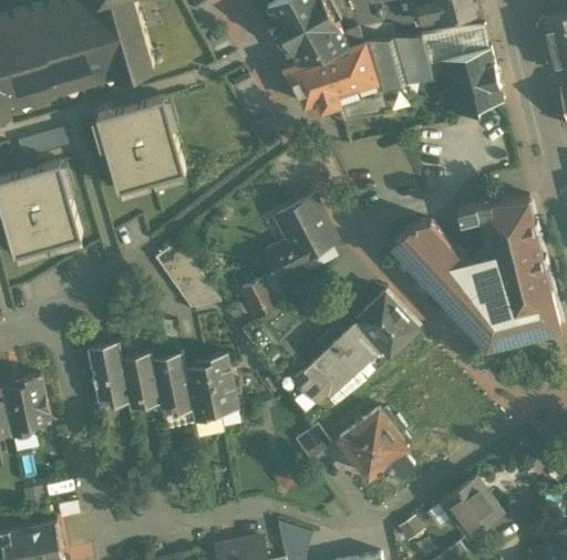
[(57,0),(54,1),(53,0),(35,0),(38,6),(0,16),(0,111),(6,110),(4,105),(117,72),(119,78),(155,66),(135,0),(57,0)]
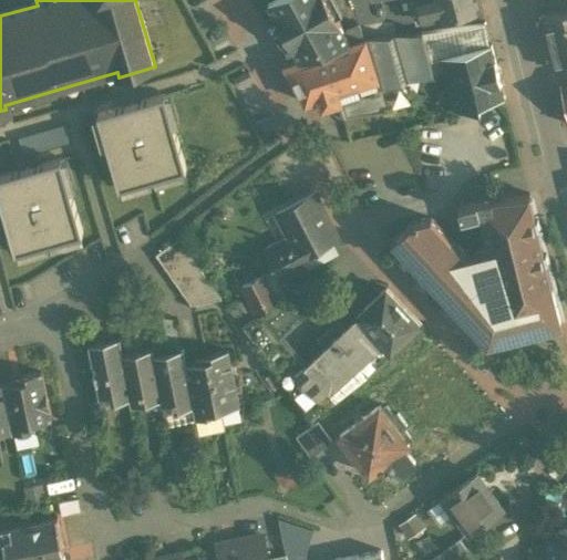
[(325,0),(280,0),(268,7),(299,65),(351,49),(344,37),(325,0)]
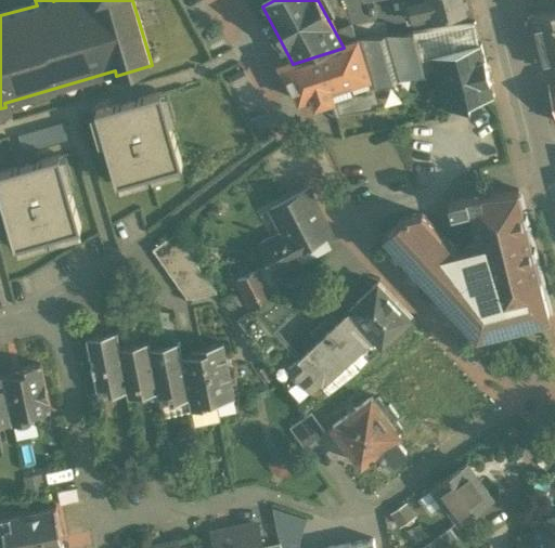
[(421,0),(422,3),(410,7),(415,26),(427,23),(427,25),(472,13),(467,0),(421,0)]
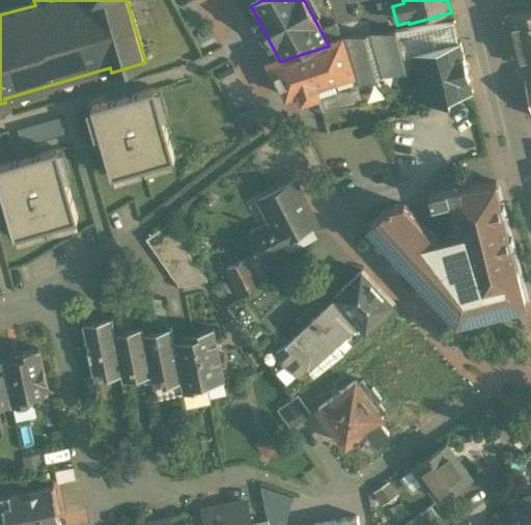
[(530,12),(509,17),(523,71),(530,67),(530,12)]
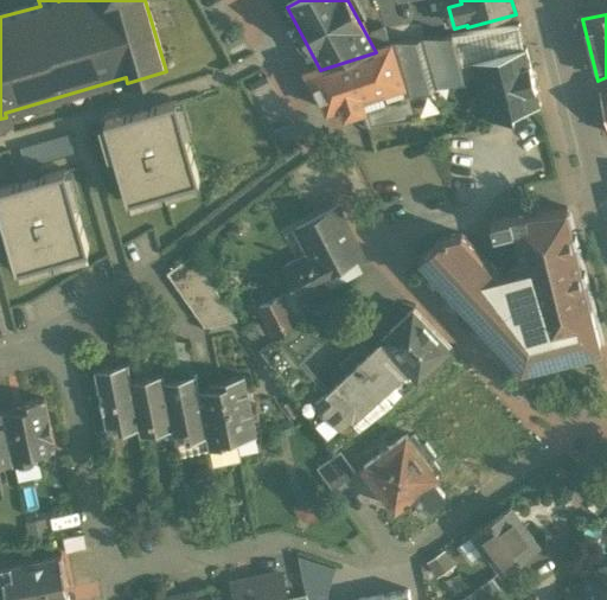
[(384,31),(369,39),(376,52),(390,48),(384,31)]
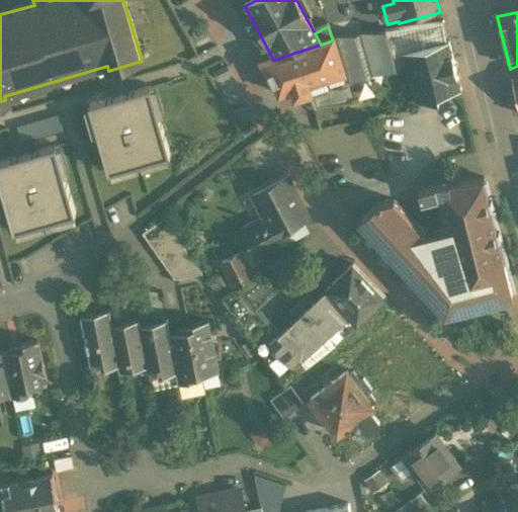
[(441,26),(384,33),(392,61),(393,61),(403,58),(403,57),(446,46),(441,26)]
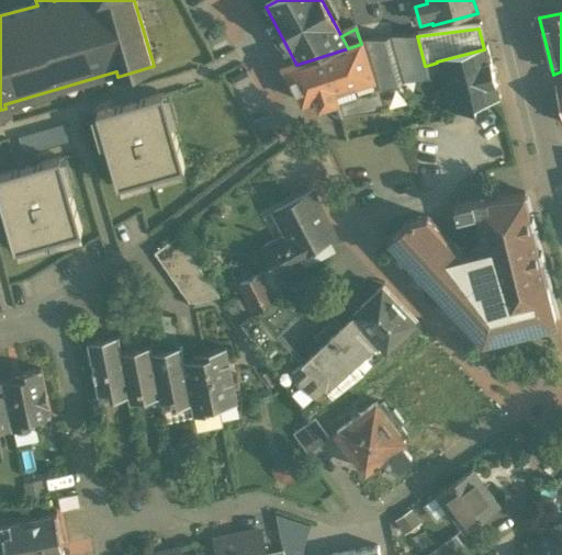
[(417,36),(361,44),(377,92),(429,79),(426,66),(425,66),(417,36)]
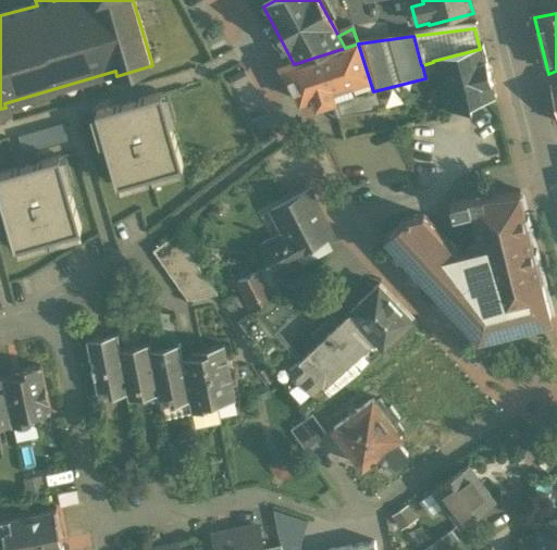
[(294,64),(281,69),(300,105),(313,101),(317,111),(333,104),(373,94),(373,91),(358,44),(345,48),(294,64)]
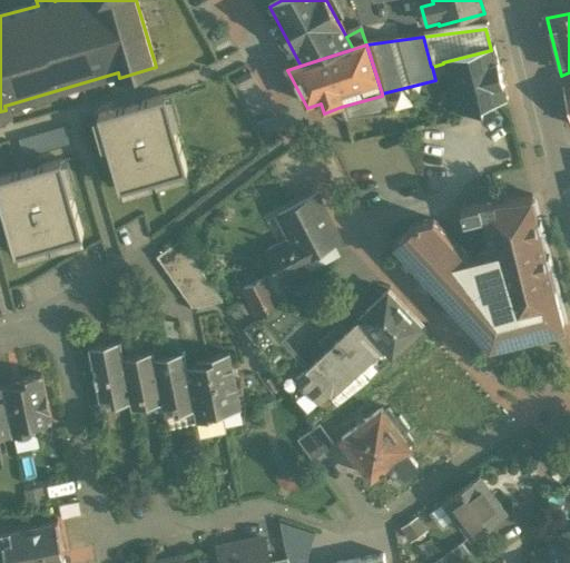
[(491,50),(443,62),(443,63),(457,115),(483,115),(481,108),(508,102),(494,50),(491,50)]
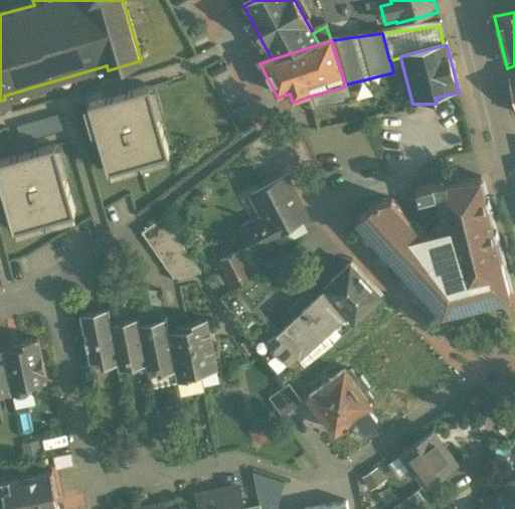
[(345,87),(308,97),(312,111),(352,106),(345,85),(345,87)]
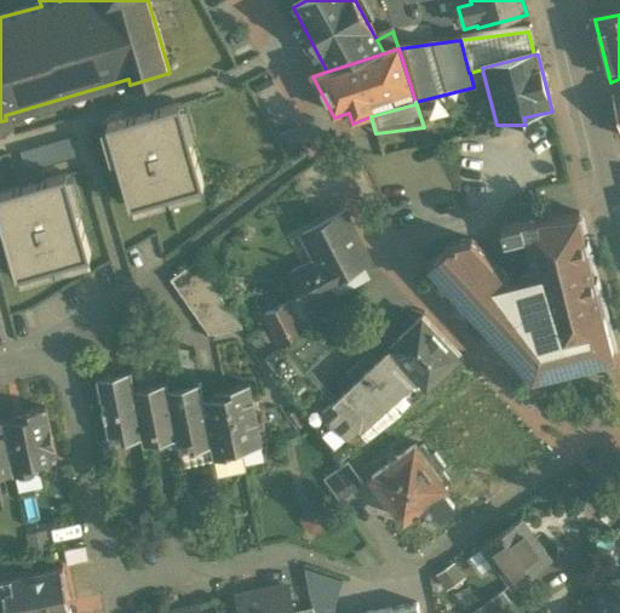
[(182,104),(109,125),(132,207),(205,187),(182,104)]
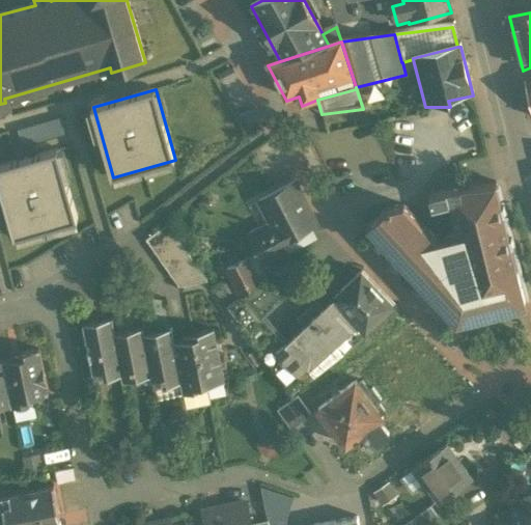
[(423,113),(422,107),(396,108),(399,117),(423,113)]
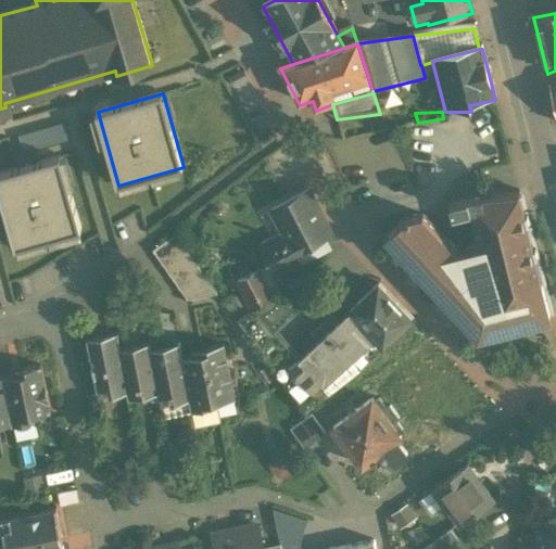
[(27,152),(60,142),(55,128),(23,138),(27,152)]
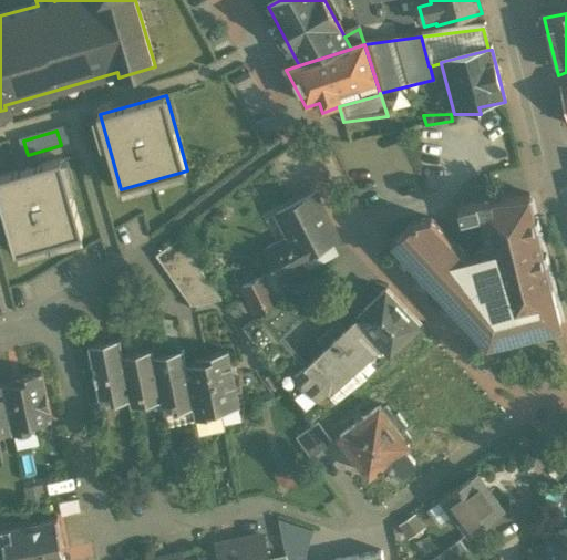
[(64,159),(0,177),(0,187),(19,253),(85,235),(64,159)]
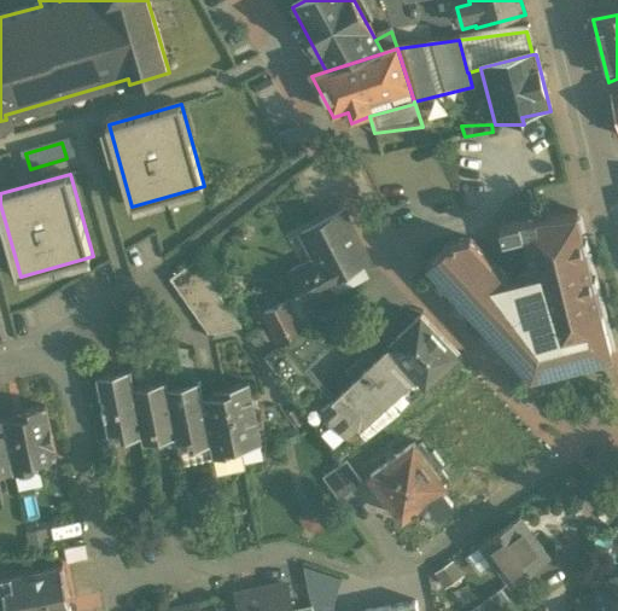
[(344,215),(301,238),(314,263),(325,286),(326,285),(368,263),(344,215)]
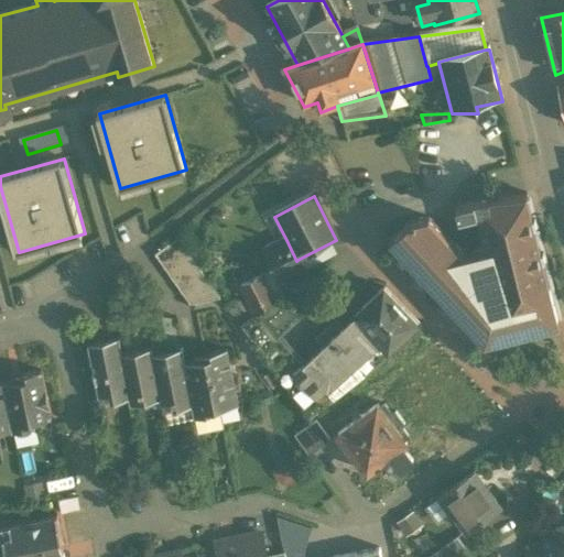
[(525,197),(475,203),(488,252),(464,258),(429,221),(412,222),(389,243),(390,244),(485,347),(560,327),(525,197)]
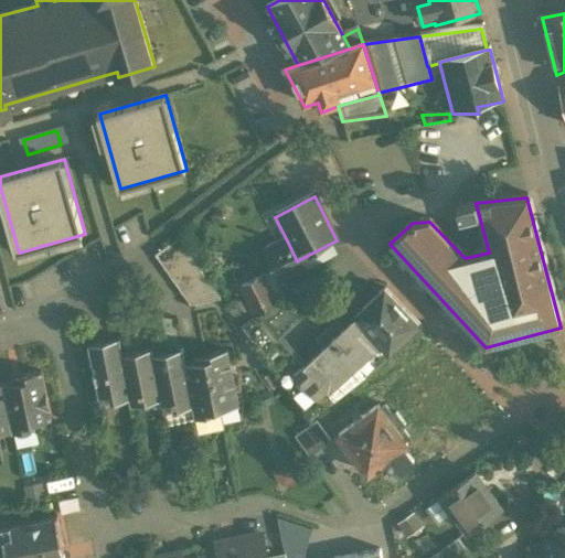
[(287,240),(265,253),(275,271),(279,280),(281,285),(283,283),(304,272),(298,260),(297,261),(287,240)]
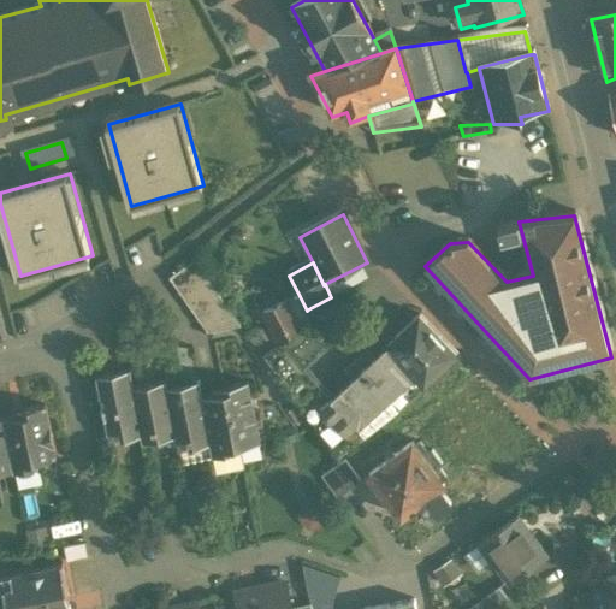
[(194,265),(169,282),(178,296),(205,278),(194,265)]
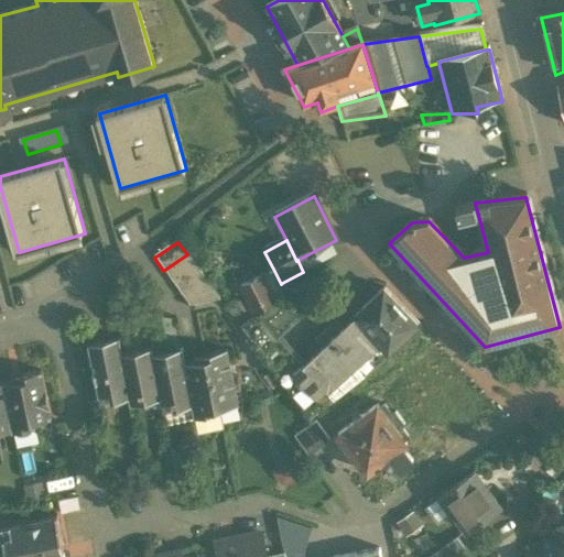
[(187,254),(163,271),(172,283),(195,266),(187,254)]
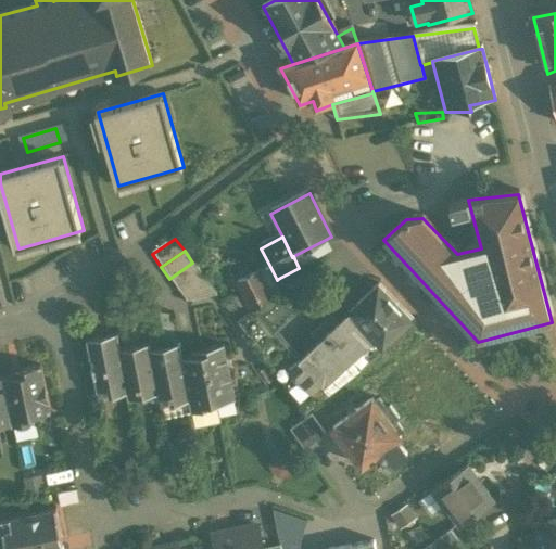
[(192,263),(169,279),(178,291),(201,275),(192,263)]
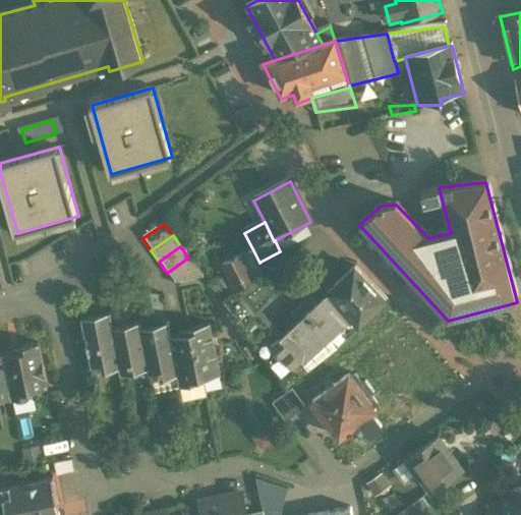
[(253,250),(242,256),(246,264),(257,259),(253,250)]
